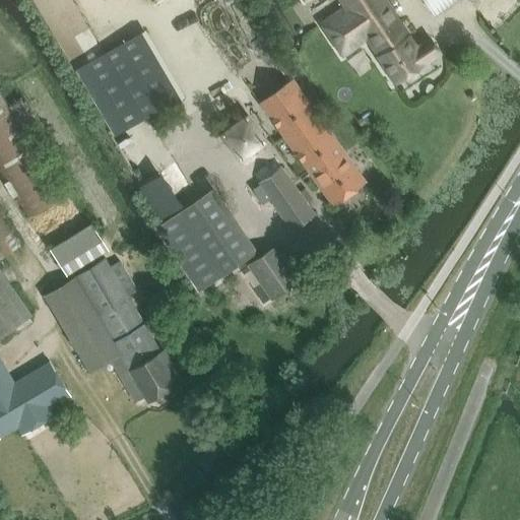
[(342,53),(367,38),(395,82),(441,53),(431,38),(417,46),(386,0),(341,0),(345,6),(322,21),(342,53)]
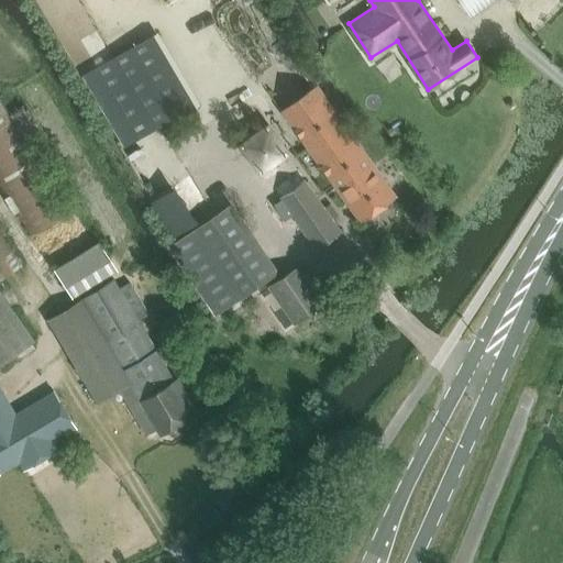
[(460,0),(470,14),(490,0),(460,0)]
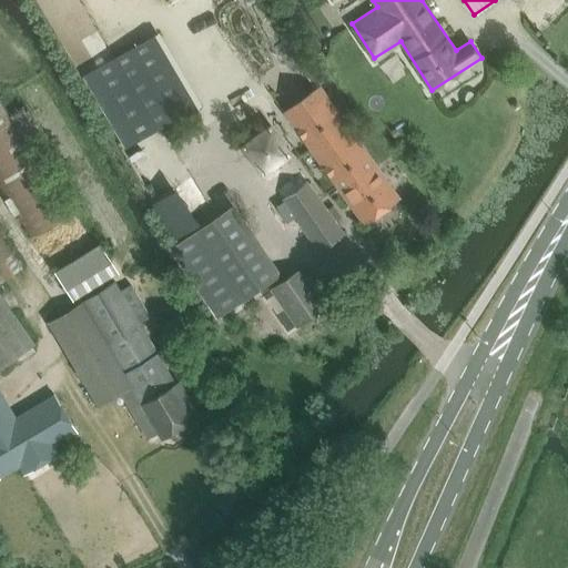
[(159,129),(196,107),(155,38),(118,60),(159,129)]
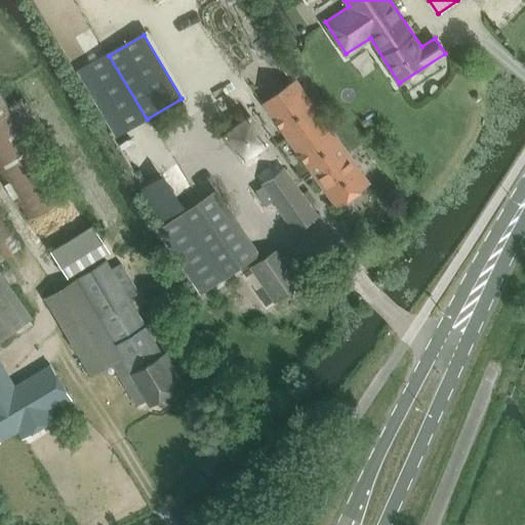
[(263,37),(254,42),(268,63),(276,56),(263,37)]
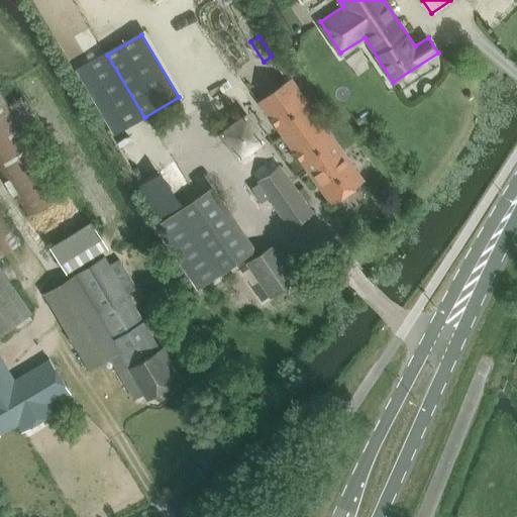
[(292,79),(261,101),(332,202),(364,180),(292,79)]
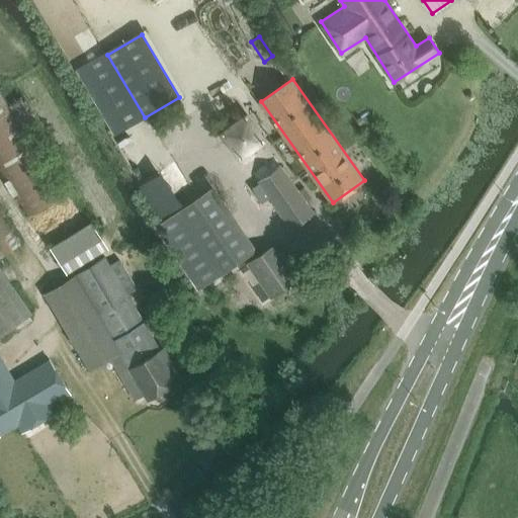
[(24,96),(11,104),(2,89),(0,90),(0,169),(29,216),(67,192),(26,127),(39,119),(24,96)]
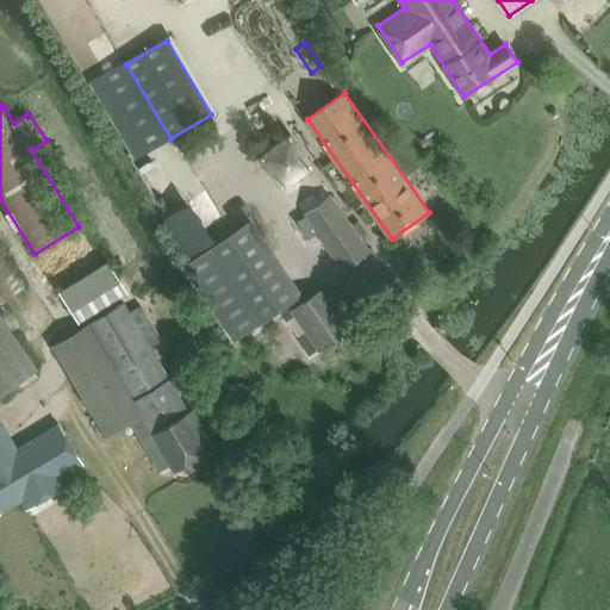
[(290,138),(263,156),(281,182),(309,165),(290,138)]
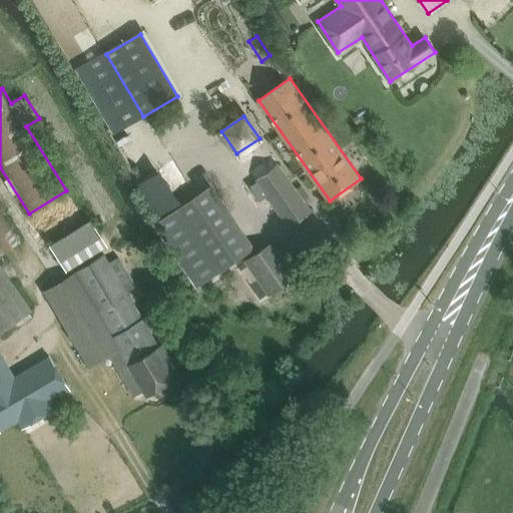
[(263,174),(255,179),(288,225),(289,226),(312,210),(279,162),(276,165),(263,174)]
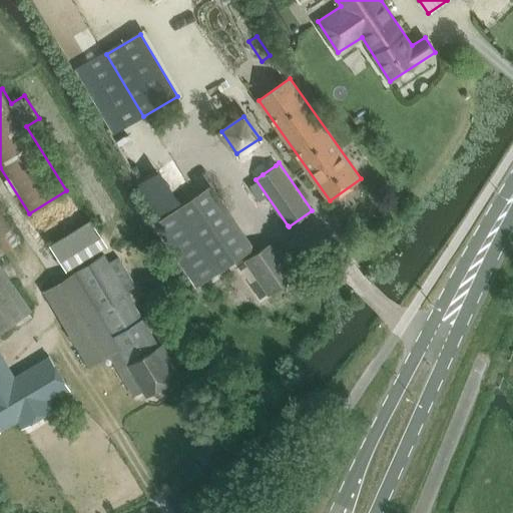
[(205,189),(152,225),(155,231),(169,252),(193,287),(247,250),(230,225),(205,189)]
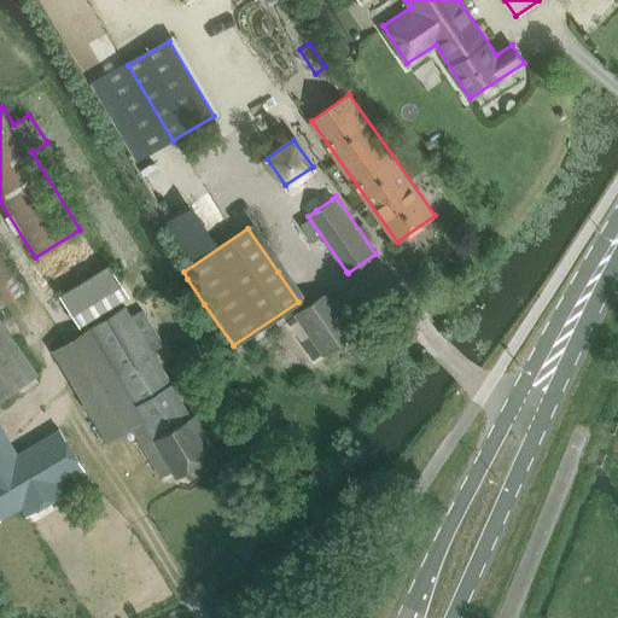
[(0,308),(27,290),(0,251),(0,308)]
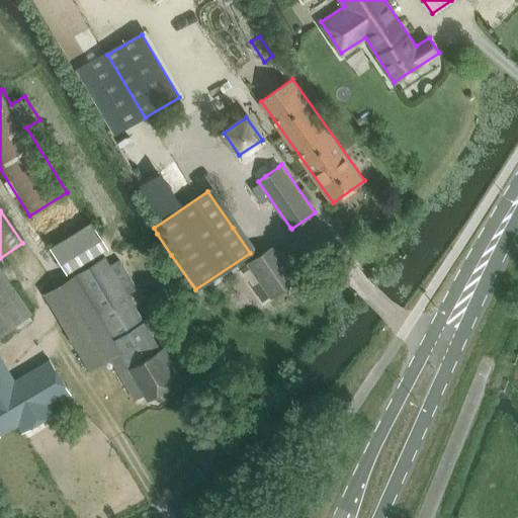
[(91,221),(50,246),(67,273),(108,248),(91,221)]
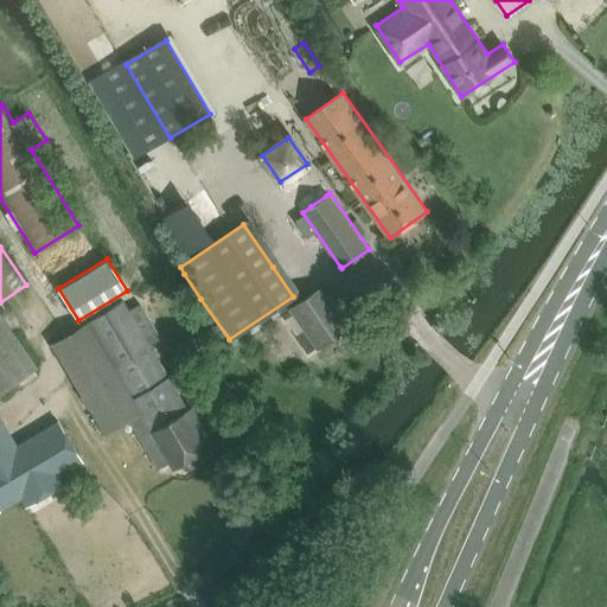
[(318,347),(351,325),(324,283),(289,306),(318,347)]
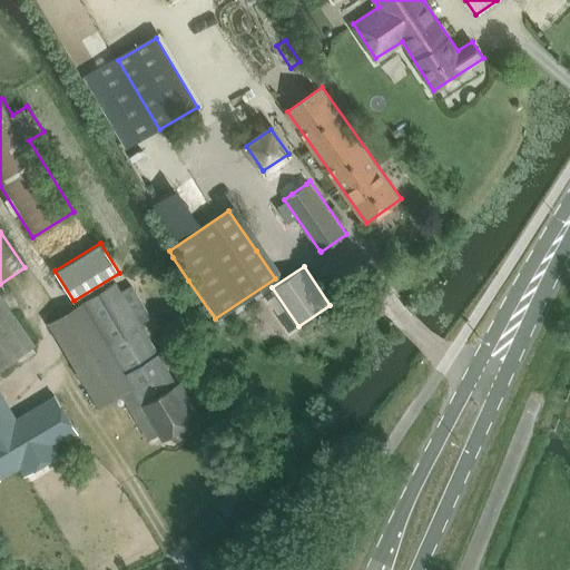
[(133,387),(163,439),(202,416),(180,381),(177,383),(117,283),(49,323),(99,406),(133,387)]
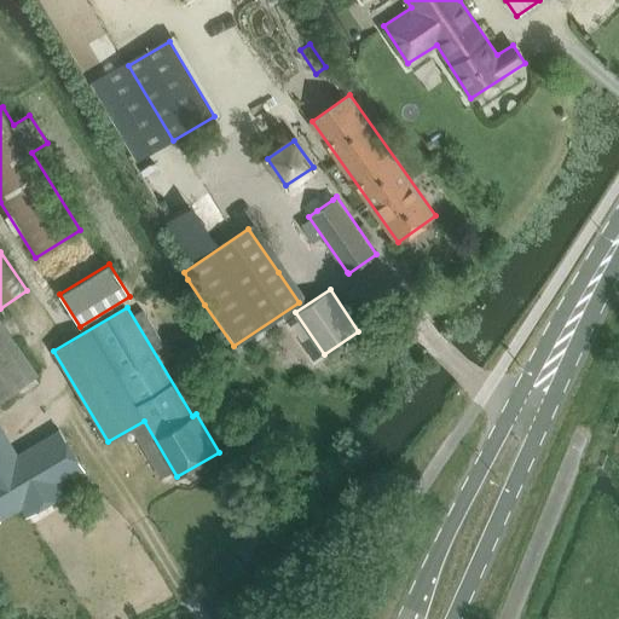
[(0,401),(39,374),(0,318),(0,401)]
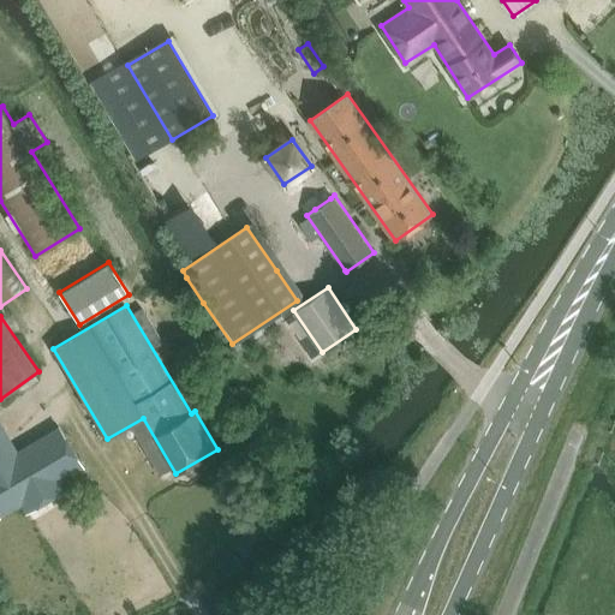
[(0,424),(0,515),(0,517),(22,505),(63,481),(84,467),(60,427),(17,453),(0,424)]
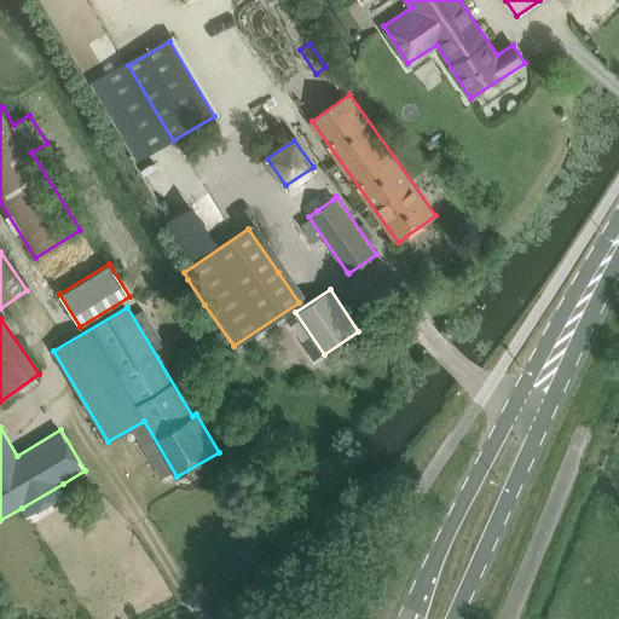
[(229,445),(220,451),(225,460),(233,455),(229,445)]
